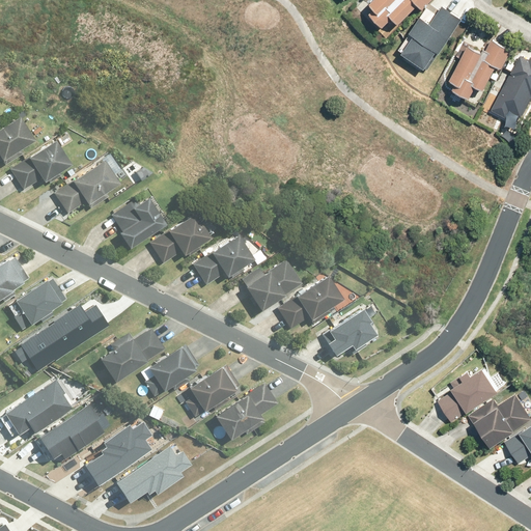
[(371,0),(368,4),(372,9),(367,14),(381,28),(391,18),(397,24),(417,5),(421,9),(430,0),(371,0)]
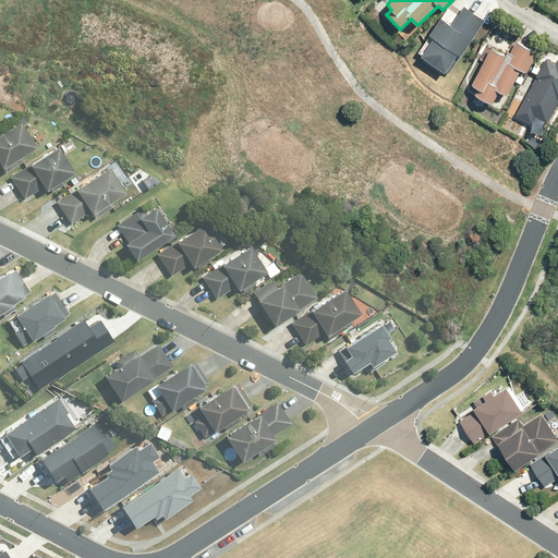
[(444,69),(457,50),(460,52),(484,19),(464,4),(451,22),(440,14),(429,31),(434,34),(421,52),(444,69)]
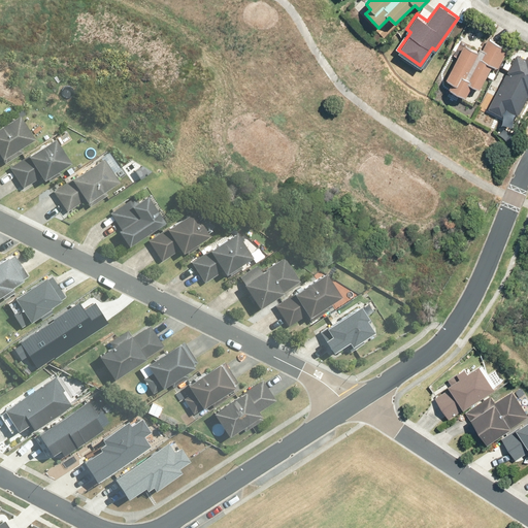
[(452,84),(449,90),(465,98),(471,87),(481,91),(492,66),(498,69),(508,51),(489,39),(483,51),(481,50),(479,53),(464,45),(447,80),(452,84)]
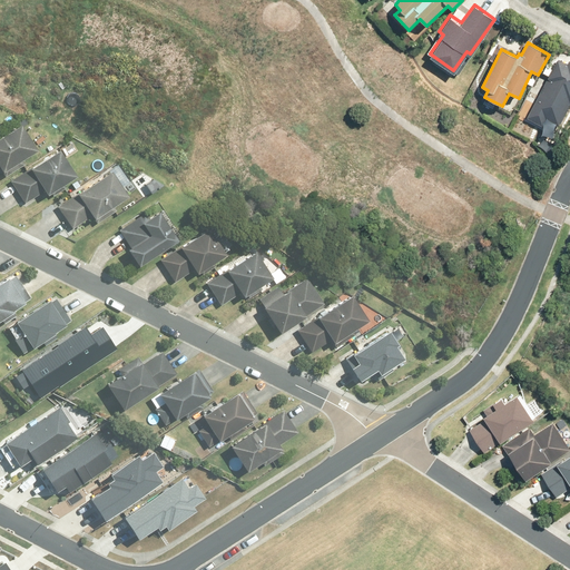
[(567,62),(558,58),(527,116),(542,125),(546,118),(559,125),(569,104),(569,59),(567,62)]
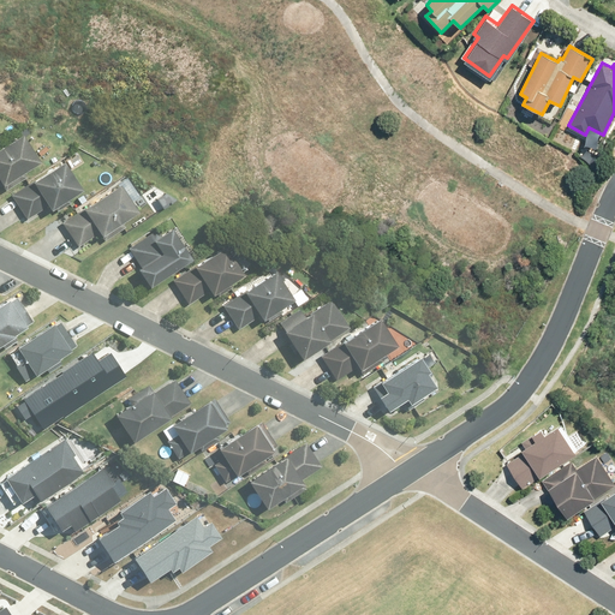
[(23,133),(0,148),(0,181),(1,181),(6,190),(28,177),(24,171),(40,161),(23,133)]
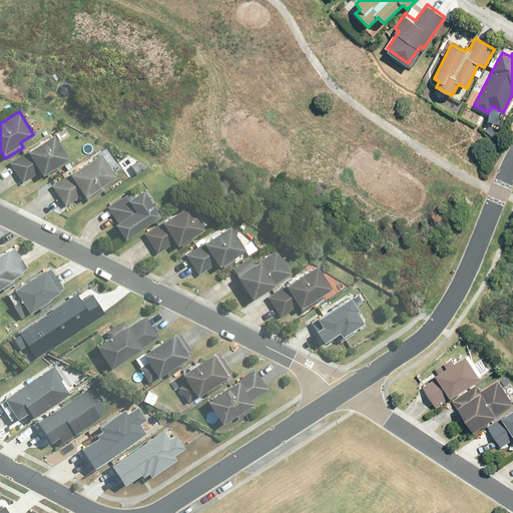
[(49,176),(60,168),(58,166),(70,158),(55,134),(11,163),(23,182),(41,171),(44,175),(47,173),(49,176)]
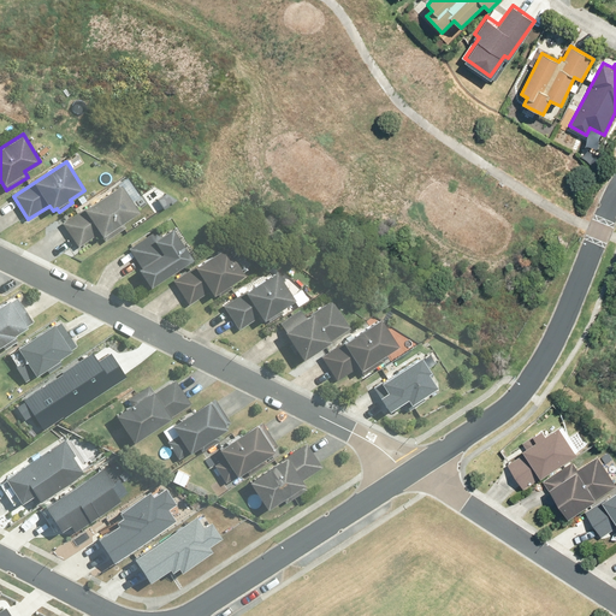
[(120,184),(63,224),(80,247),(99,234),(105,242),(126,227),(123,223),(140,211),(120,184)]
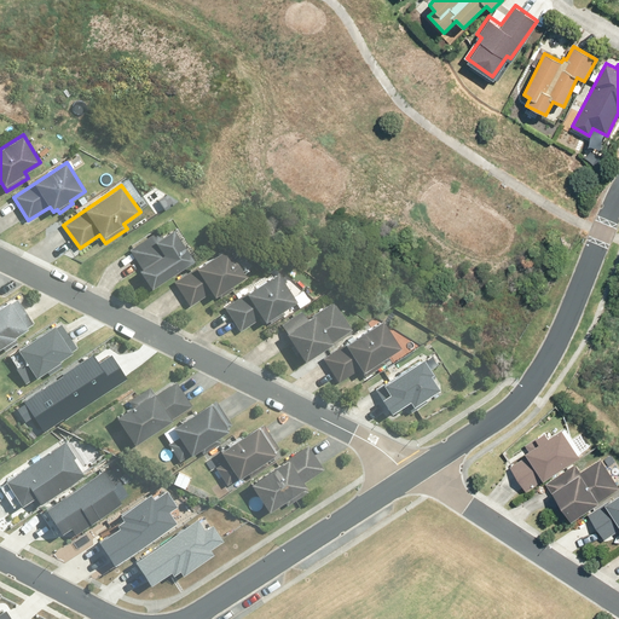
[(157,232),(128,250),(140,270),(136,273),(146,290),(190,264),(169,232),(161,238),(157,232)]
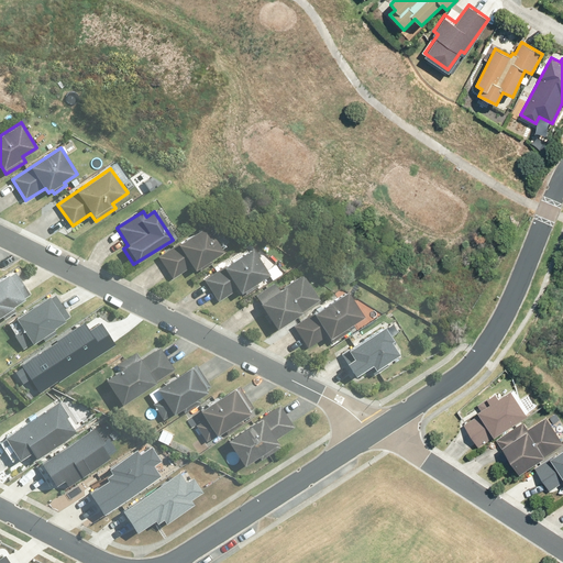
[(199,272),(212,264),(210,261),(220,254),(203,228),(157,257),(172,279),(189,268),(191,273),(197,269),(199,272)]
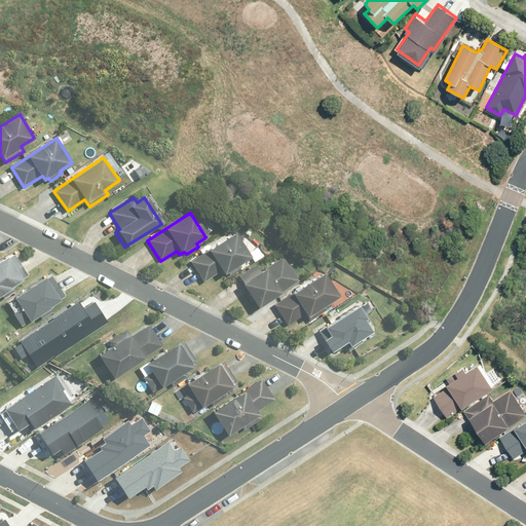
[(228,275),(240,267),(238,264),(249,258),(233,234),(190,263),(202,283),(219,271),(222,275),(227,273),(228,275)]
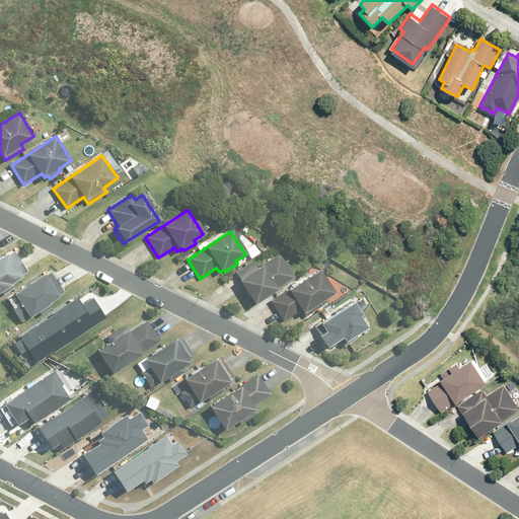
[(8,253),(6,249),(0,253),(0,288),(3,292),(14,285),(10,280),(26,270),(13,249),(8,253)]
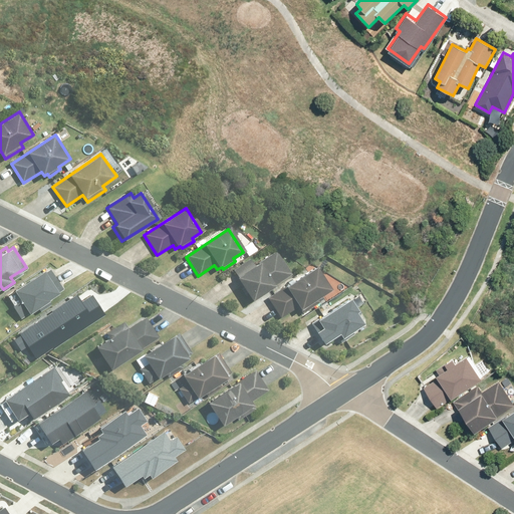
[(248,260),(232,271),(236,277),(235,278),(250,302),(290,275),(275,252),(253,267),(248,260)]
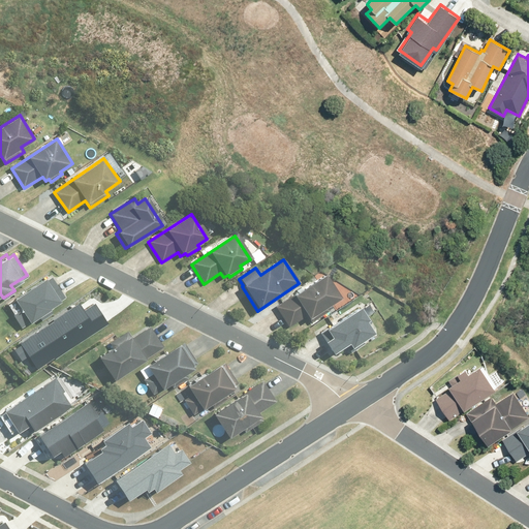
[(47,279),(43,276),(12,297),(14,299),(7,303),(12,312),(11,312),(21,325),(38,315),(40,319),(52,312),(49,306),(65,296),(52,276),(47,279)]
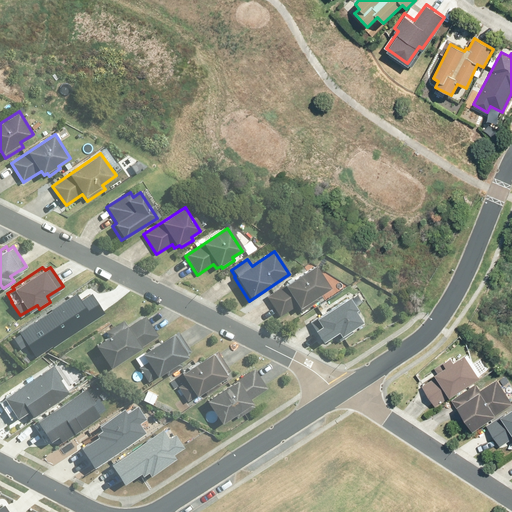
[(318,302),(316,299),(329,290),(314,267),(265,298),(278,318),(295,307),(298,311),(299,310),(301,313),(318,302)]
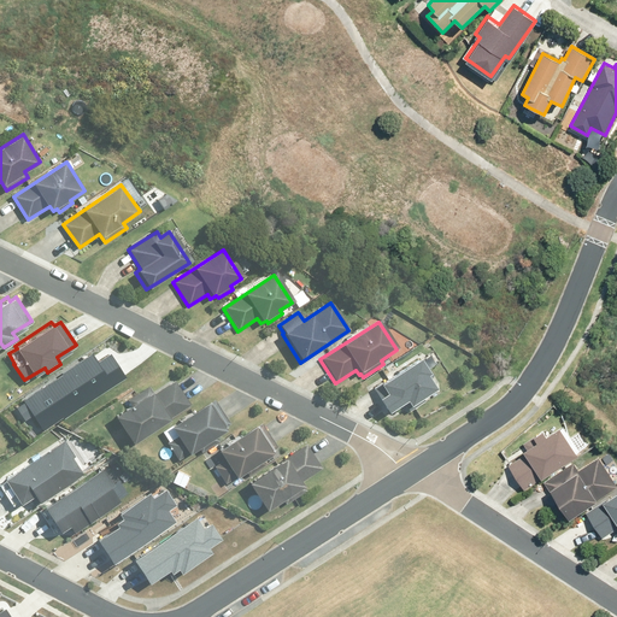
[(35,417),(43,430),(127,377),(112,356),(99,364),(93,354),(23,400),(25,403),(16,410),(25,424),(35,417)]
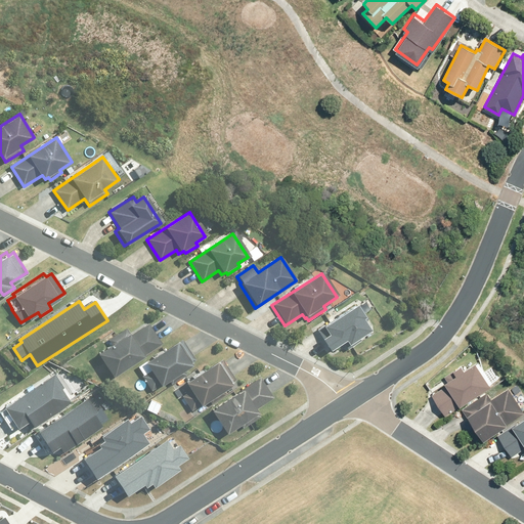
[(364,313),(356,301),(322,322),(323,324),(317,329),(330,347),(345,337),(348,342),(369,328),(362,315),(364,313)]
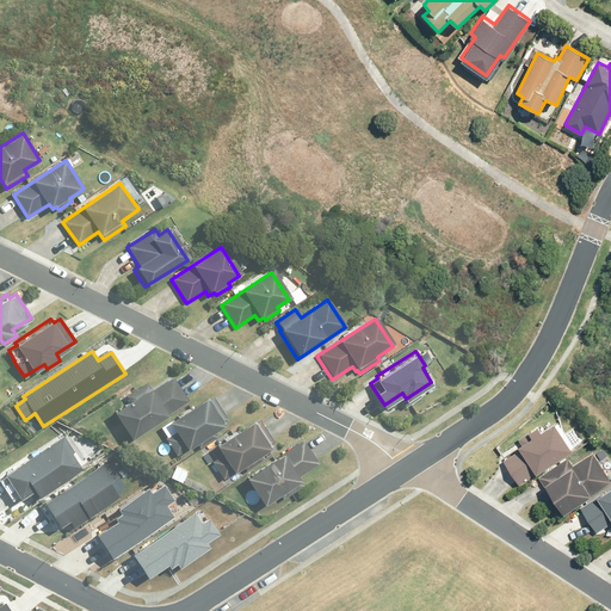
[(131,402),(116,412),(135,440),(172,417),(170,414),(191,401),(176,377),(154,390),(148,382),(127,395),(131,402)]
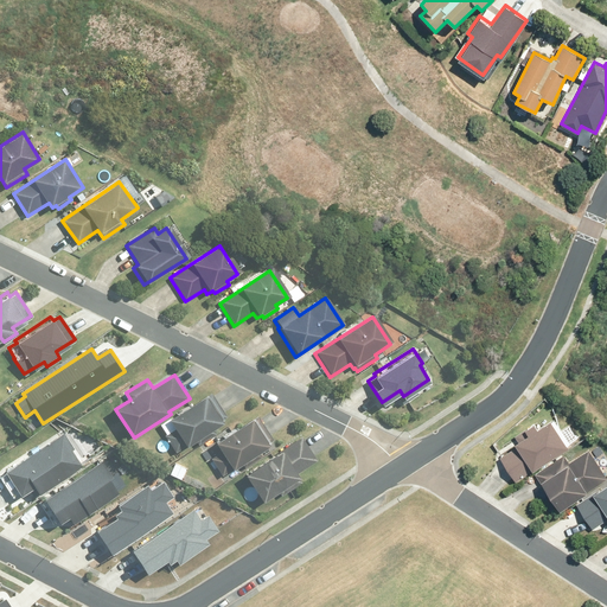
[(200,445),(217,434),(215,432),(225,423),(209,396),(171,421),(177,428),(167,435),(178,453),(189,446),(190,447),(198,442),(200,445)]
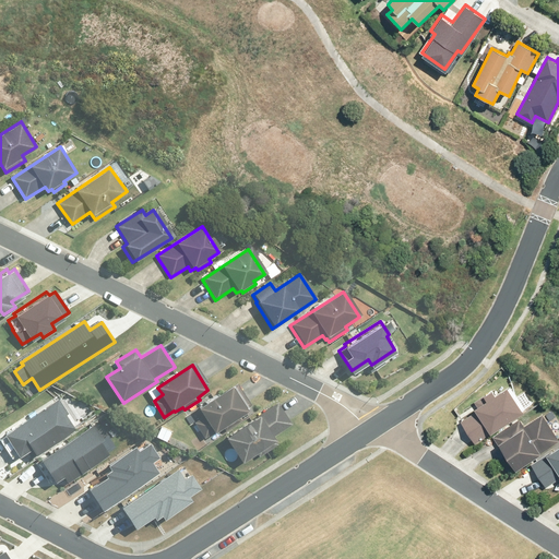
[(475,441),(523,409),(506,384),(495,392),(491,388),(474,400),(477,404),(474,406),(476,409),(460,419),(475,441)]
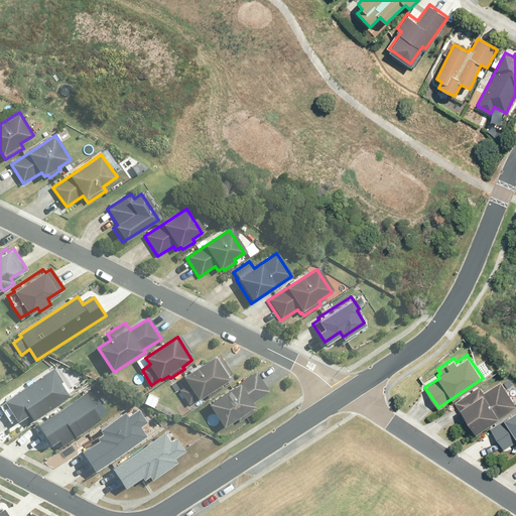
[(210,398),(224,389),(222,386),(231,380),(216,357),(185,376),(189,384),(180,390),(190,405),(200,399),(201,400),(208,395),(210,398)]
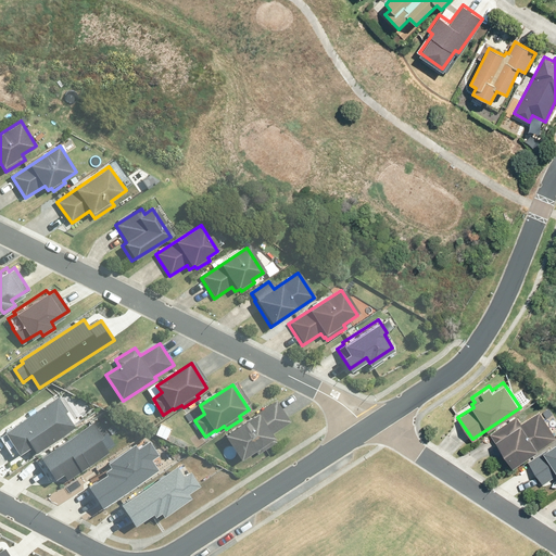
[(58,394),(2,428),(17,451),(29,443),(34,450),(74,425),(64,411),(66,408),(58,394)]
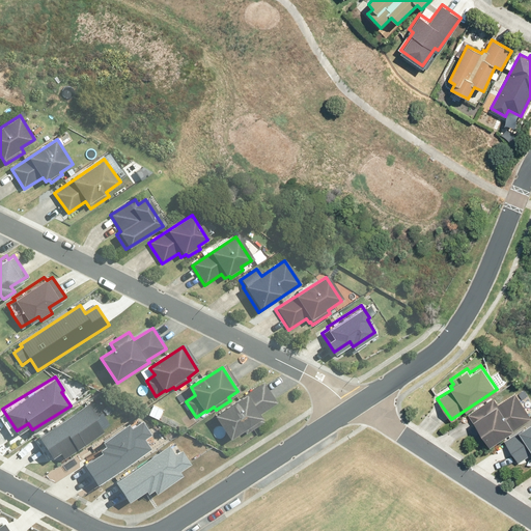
[(260,415),(279,403),(266,382),(245,395),(246,396),(216,416),(232,440),(246,431),(248,435),(266,422),(260,415)]
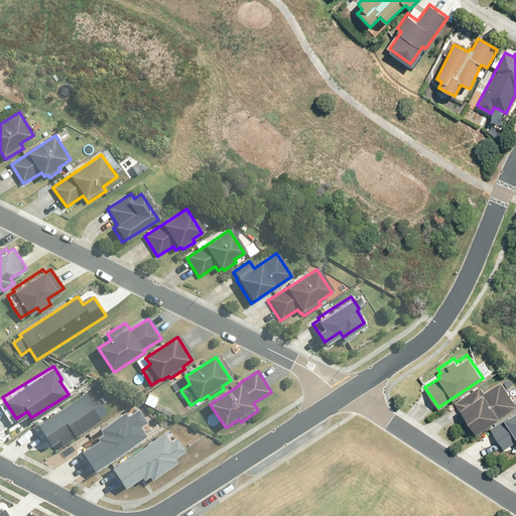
[(480,388),(456,404),(477,436),(500,420),(499,418),(515,406),(515,403),(501,383),(484,394),(480,388)]
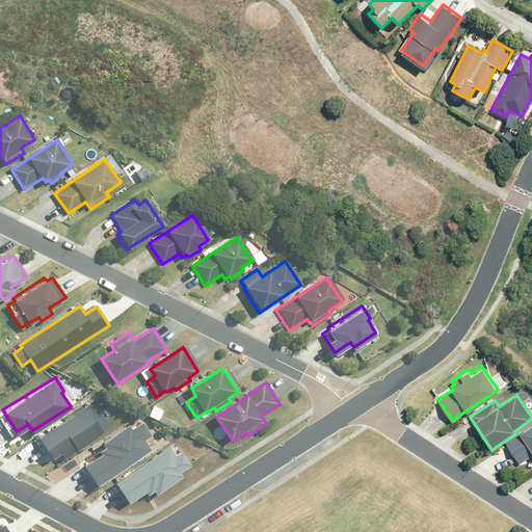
[(97,415),(88,402),(37,434),(38,436),(34,440),(46,457),(50,454),(51,456),(59,451),(62,456),(104,431),(94,416),(97,415)]
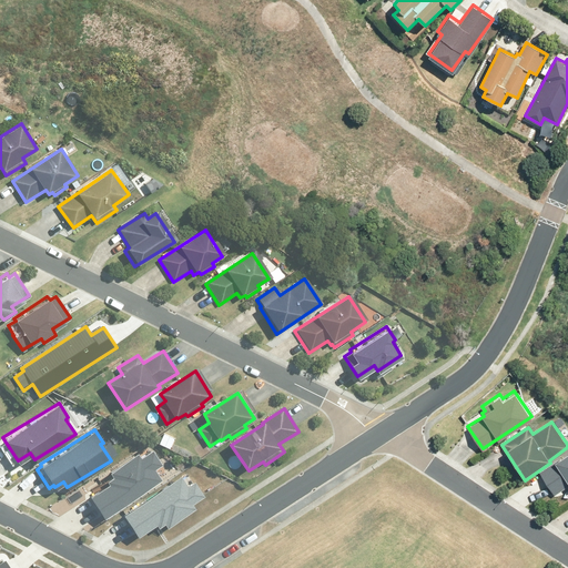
[(103,516),(161,478),(155,468),(162,464),(152,448),(140,456),(138,452),(109,470),(111,474),(105,478),(107,482),(89,493),(103,516)]
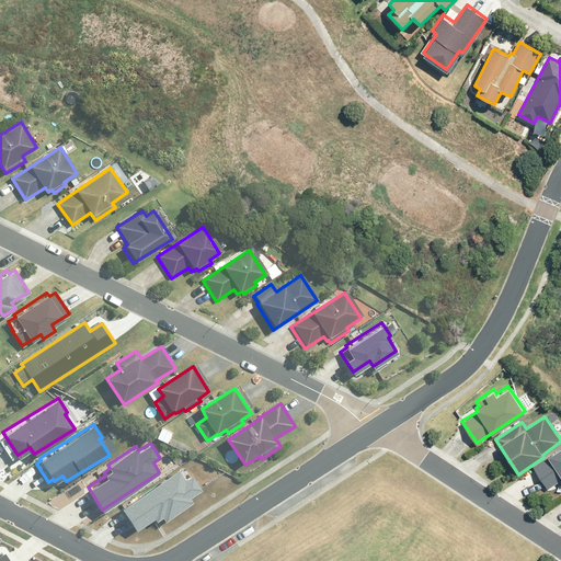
[(560,445),(548,454),(548,455),(533,465),(548,488),(560,478),(560,445)]
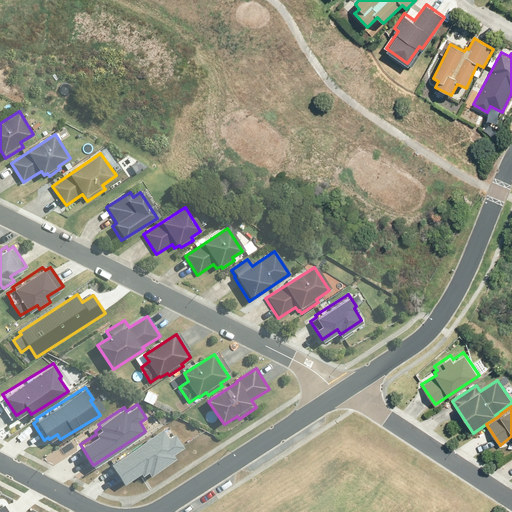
[(168,437),(162,428),(109,461),(122,481),(140,470),(141,473),(147,470),(149,474),(176,457),(173,453),(184,446),(175,433),(168,437)]
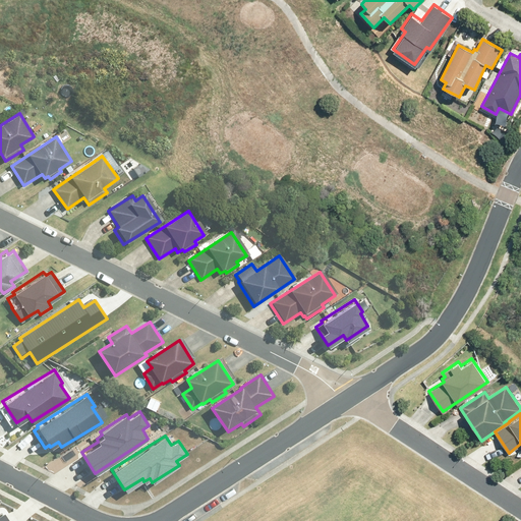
All buildings are outlined.
